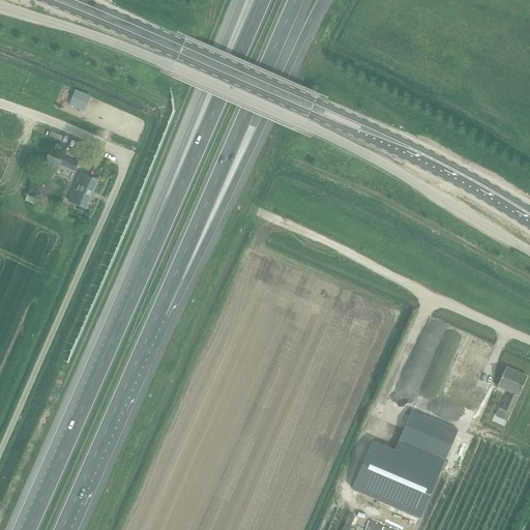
[(62,157),(59,165),(75,172),(78,165),(62,157)]
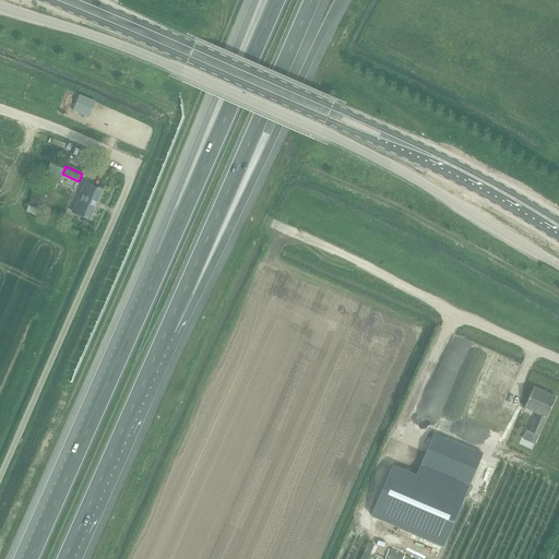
[(74,213),(80,215),(91,219),(103,191),(85,185),(81,194),(74,213)]
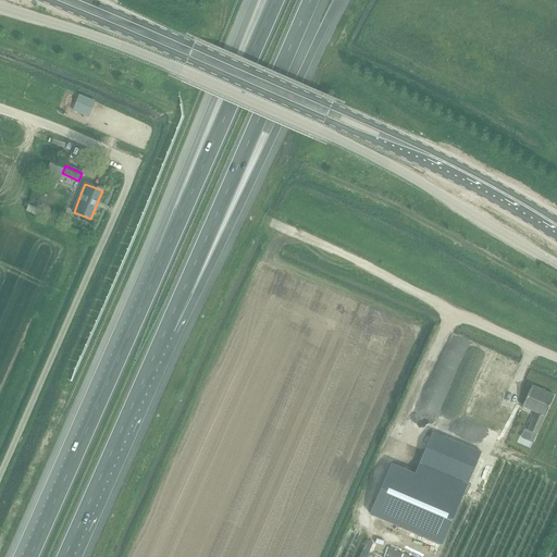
[(29,205),(27,210),(35,213),(38,208),(29,205)]
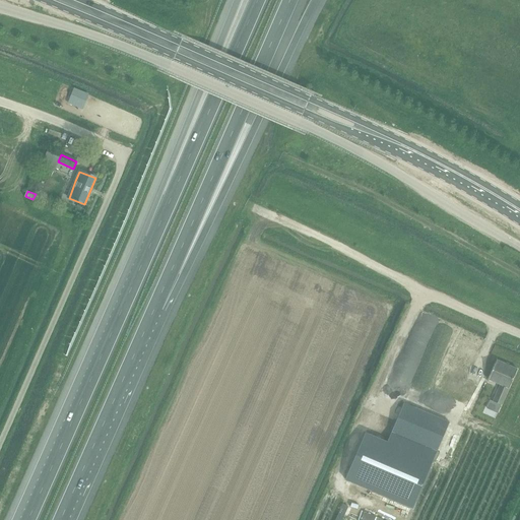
[(458,400),(467,377),(471,368),(403,340),(396,358),(418,367),(413,382),(458,400)]
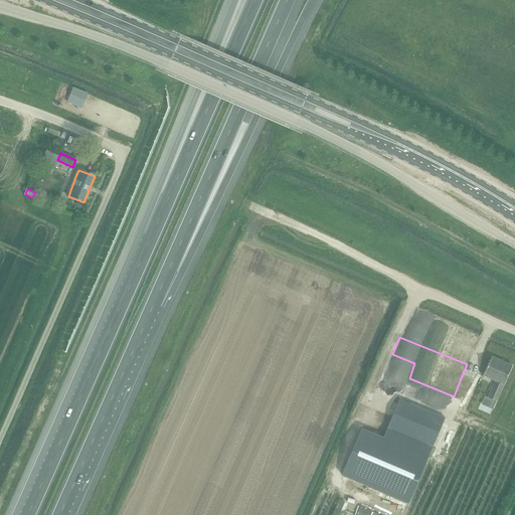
[(488,367),(484,376),(495,381),(494,384),(489,398),(497,401),(512,366),(492,357),(488,367)]
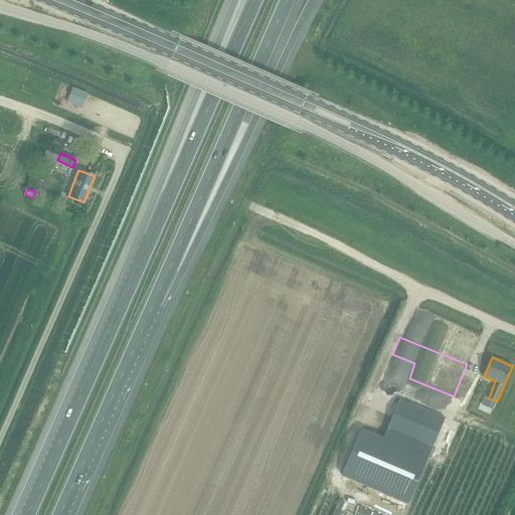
[(442,402),(443,396),(424,391),(422,397),(442,402)]
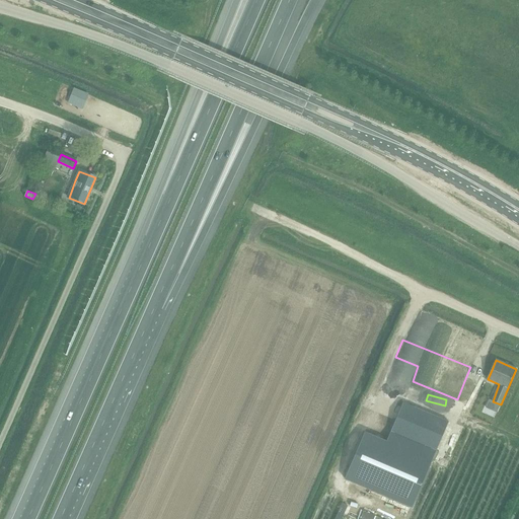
[(437,450),(448,423),(403,403),(391,431),(437,450)]
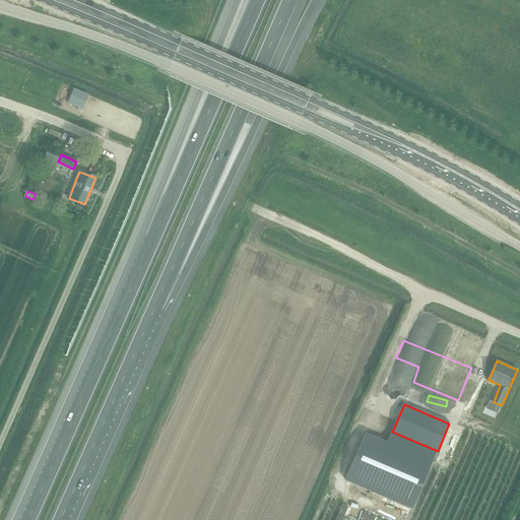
[(366,432),(346,478),(413,507),(438,451),(392,432),(388,442),(366,432)]
